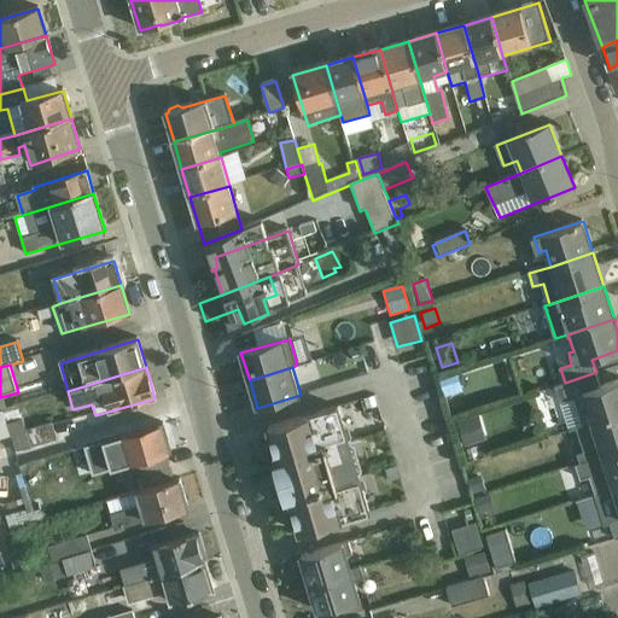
[(456,371),(437,377),(444,398),(464,392),(456,371)]
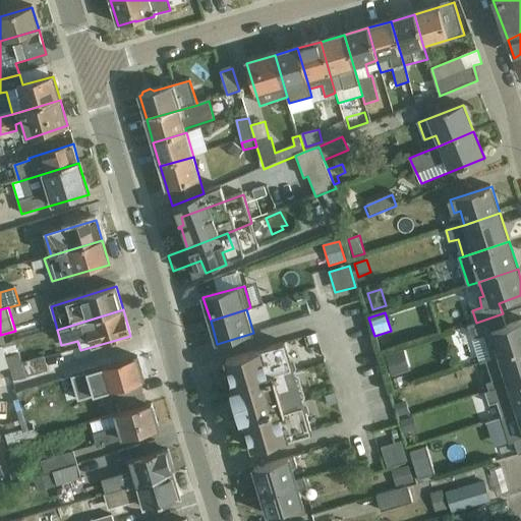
[(484,335),(493,359),(520,349),(520,322),(507,327),(503,313),(476,323),(469,325),(473,339),(484,335)]
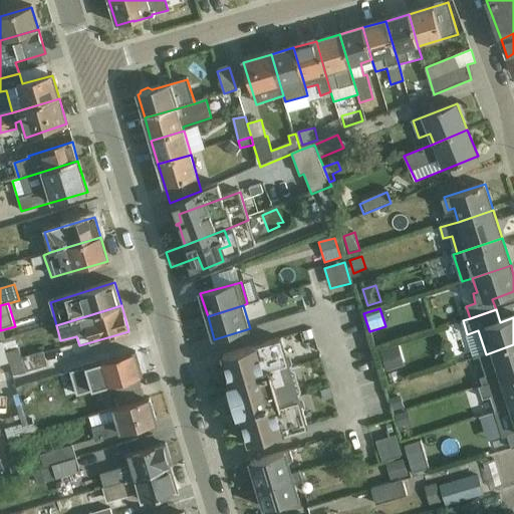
[(14,377),(48,365),(44,352),(22,358),(19,349),(15,350),(12,339),(3,342),(9,361),(14,377)]
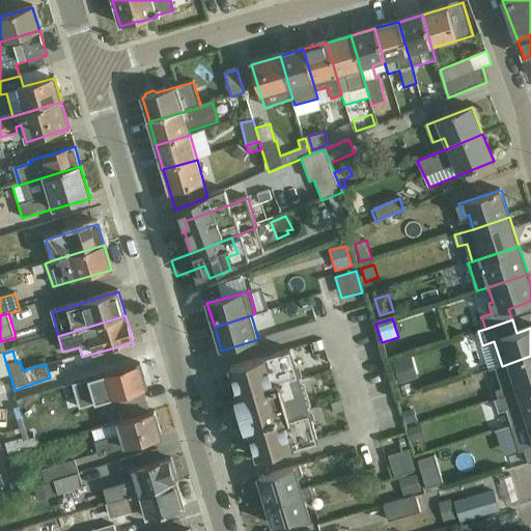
[(240,397),(300,381),(290,351),(230,368),(240,397)]
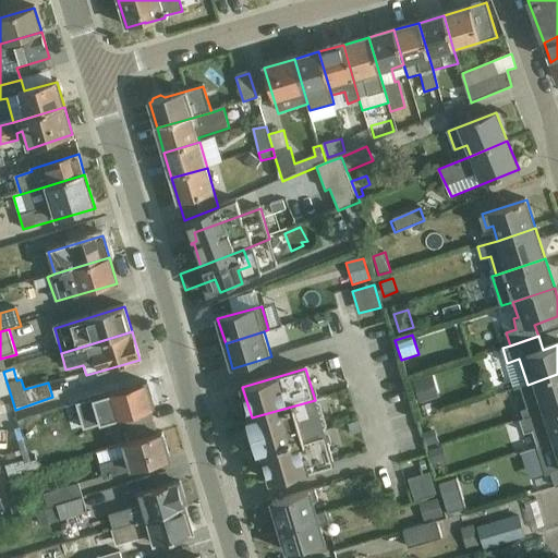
[(0,396),(10,392),(3,372),(0,373),(0,396)]
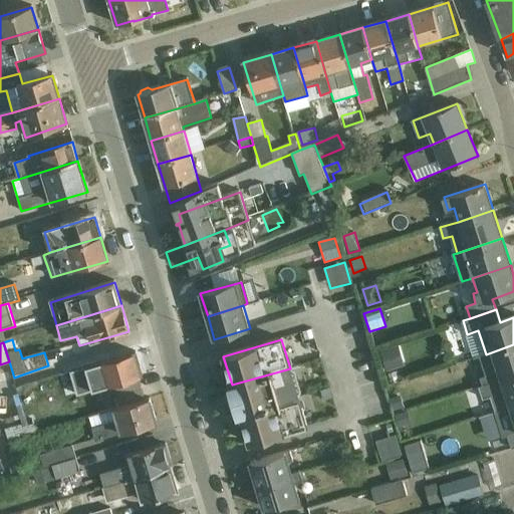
[(484,386),(513,375),(513,344),(486,354),(481,356),(487,376),(481,378),(484,386)]
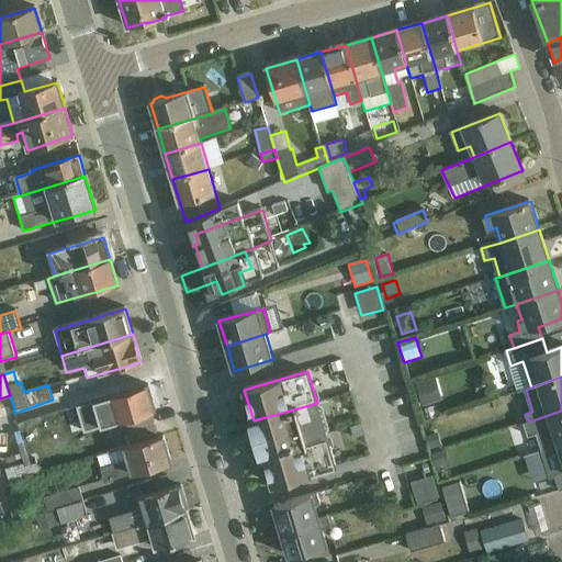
[(436,379),(416,385),(423,406),(442,401),(436,379)]
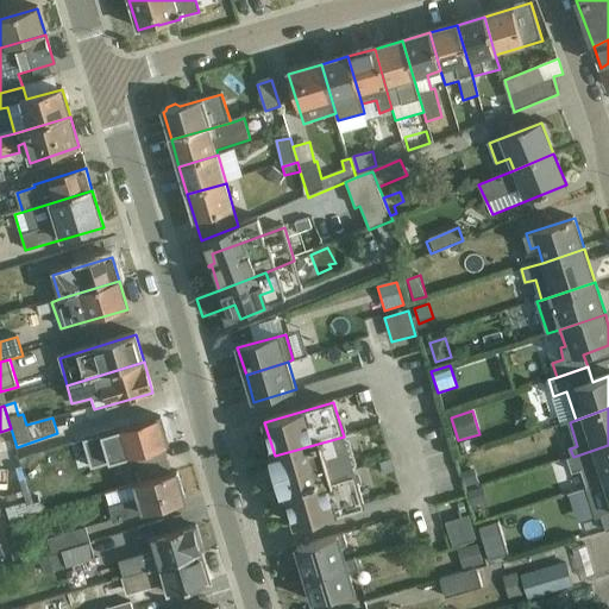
[(136,457),(164,449),(169,446),(161,419),(117,432),(100,439),(102,446),(63,458),(69,477),(136,457)]
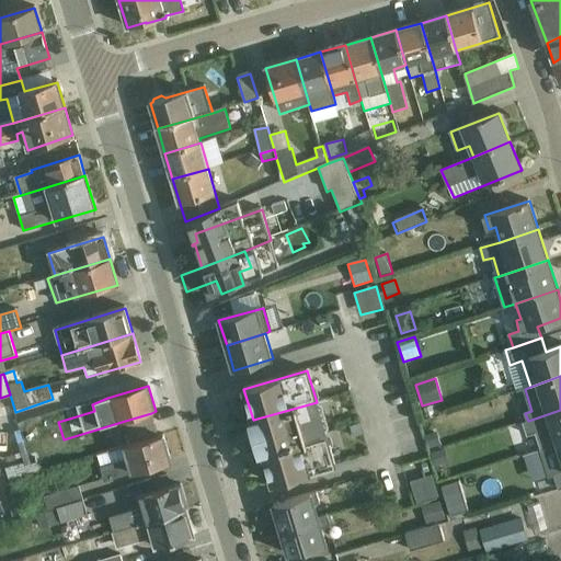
[(259,455),(263,454),(327,433),(329,428),(322,405),(317,402),(253,420),(249,422),(259,455)]
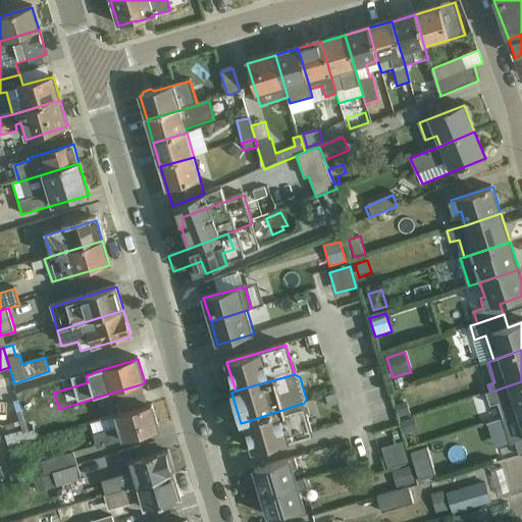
[(499,403),(504,419),(521,412),(521,381),(491,392),(487,394),(491,405),(499,403)]
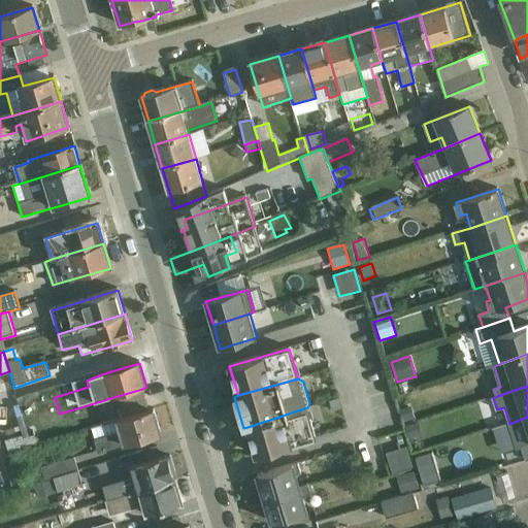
[(149,411),(142,389),(118,396),(124,419),(149,411)]
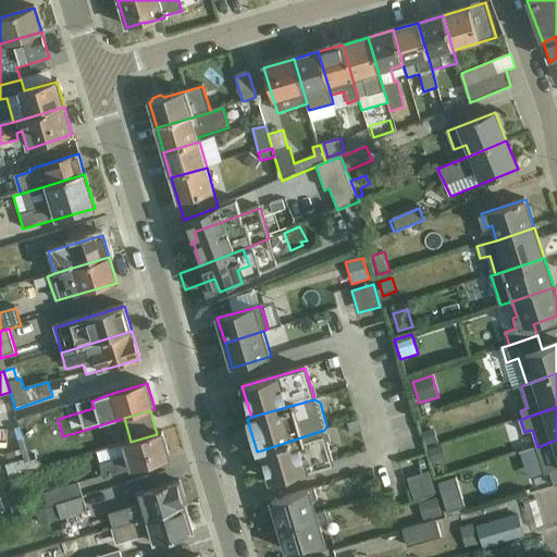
[(271,481),(332,462),(327,447),(331,442),(330,433),(324,430),(261,450),(271,481)]
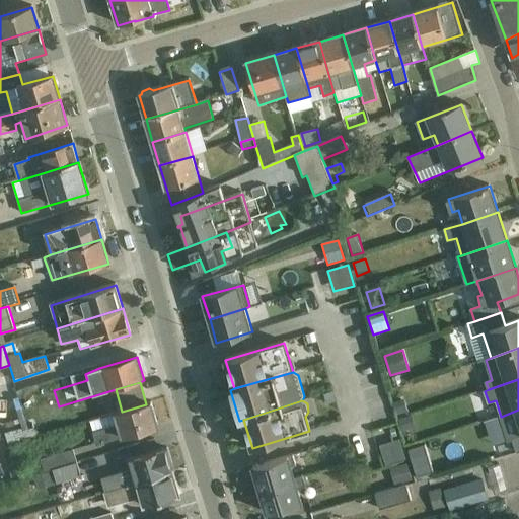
[(404,400),(394,403),(397,417),(409,413),(404,400)]
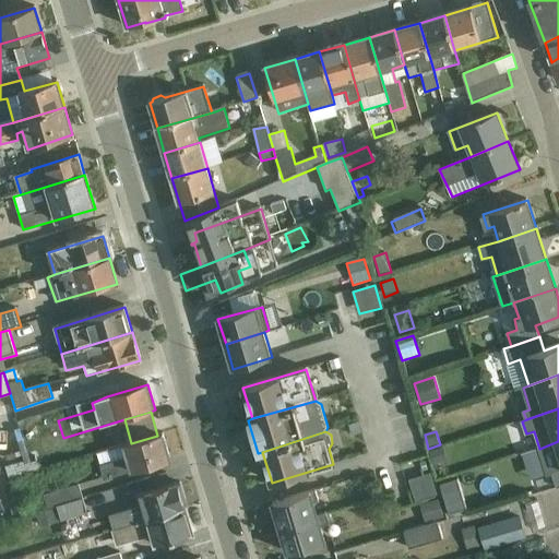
[(105,480),(170,460),(162,433),(157,436),(131,443),(98,454),(102,465),(99,466),(105,480)]
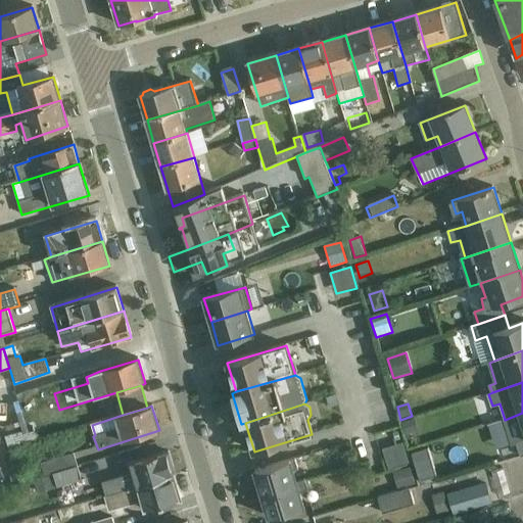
[(522,413),(505,420),(504,421),(512,445),(517,444),(521,457),(522,456),(522,413)]
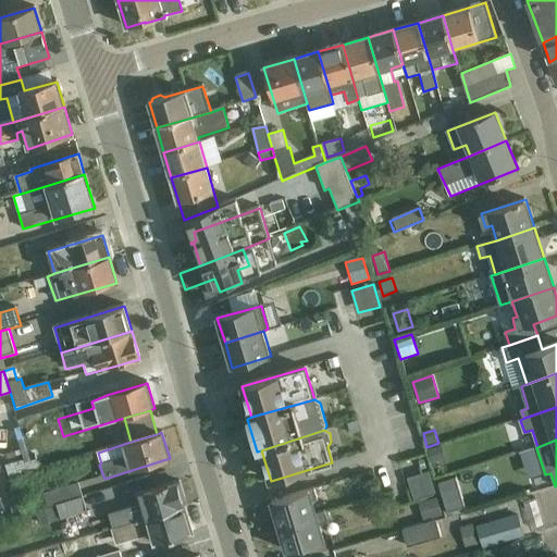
[(58,446),(13,459),(17,472),(62,459),(58,446)]
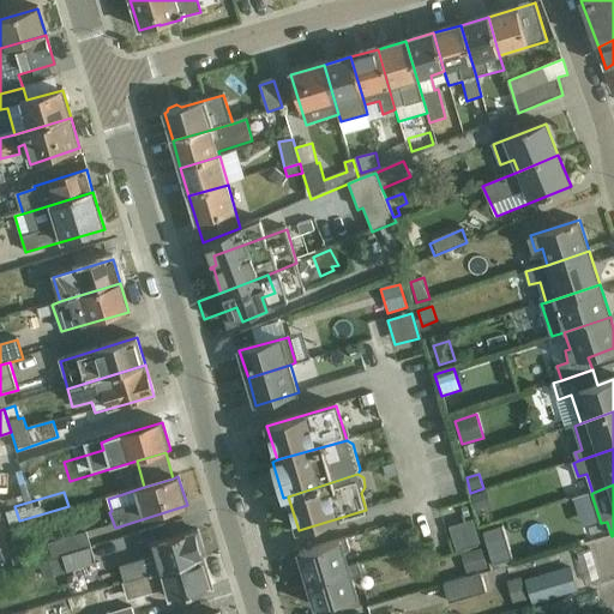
[(487,493),(473,498),(477,511),(492,506),(487,493)]
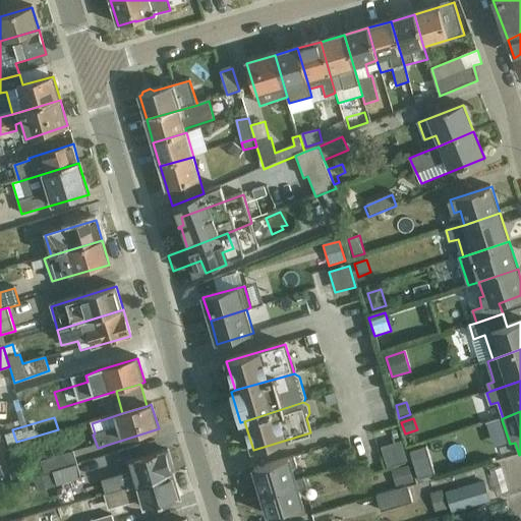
[(401,442),(381,448),(387,467),(407,461),(401,442)]
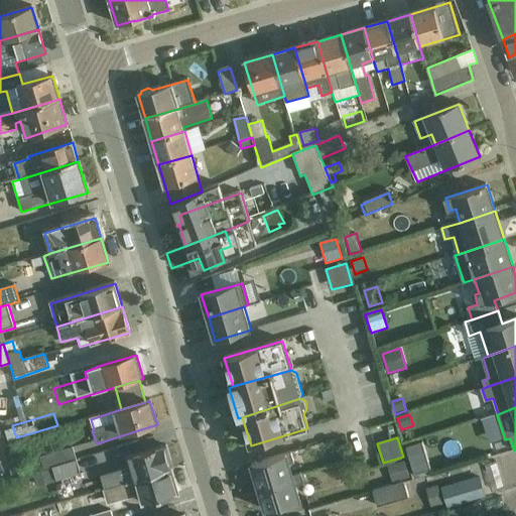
[(423,441),(406,447),(412,466),(429,461),(423,441)]
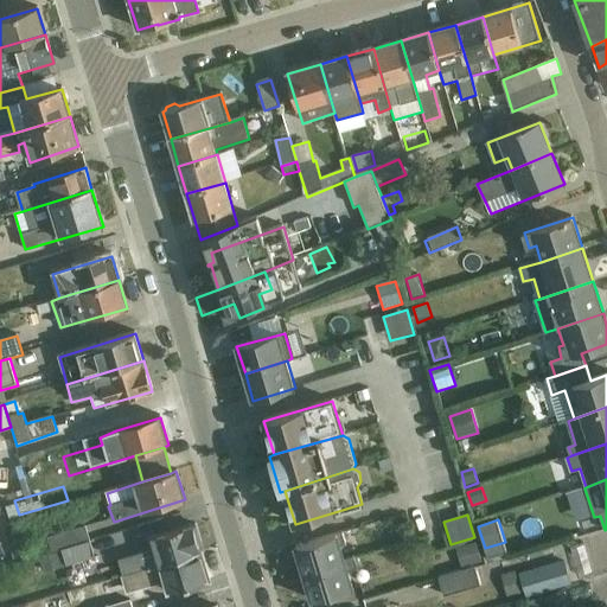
[(119,561),(123,577),(200,554),(198,547),(202,544),(196,525),(146,541),(148,551),(119,561)]
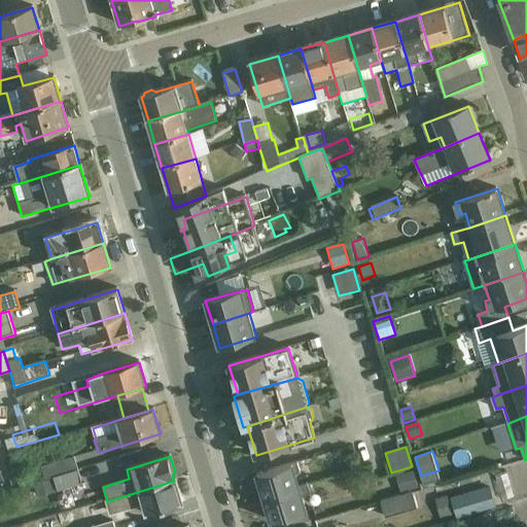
[(45,481),(55,478),(78,471),(74,457),(41,467),(45,481)]
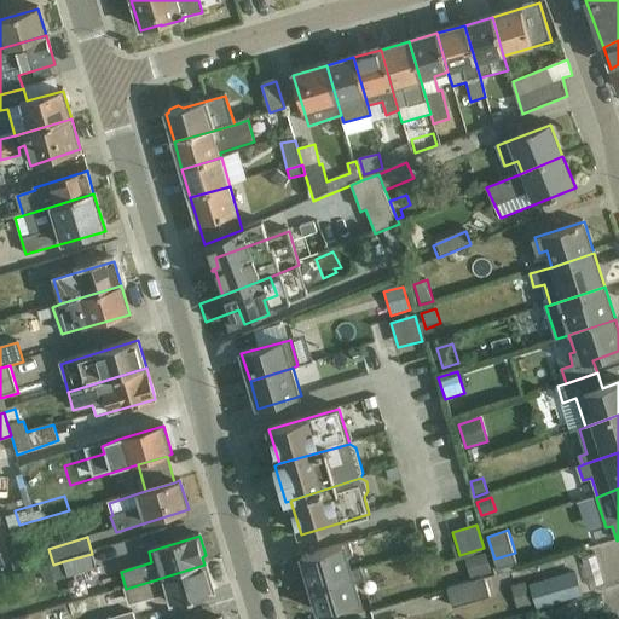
[(302,559),(311,586),(353,573),(348,557),(353,556),(350,544),(302,559)]
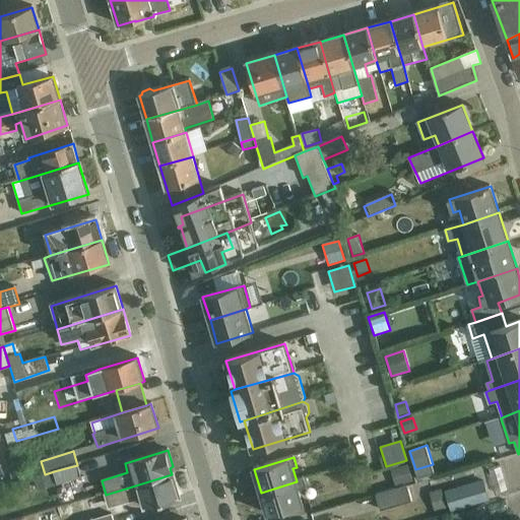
[(81,478),(77,465),(54,471),(58,485),(81,478)]
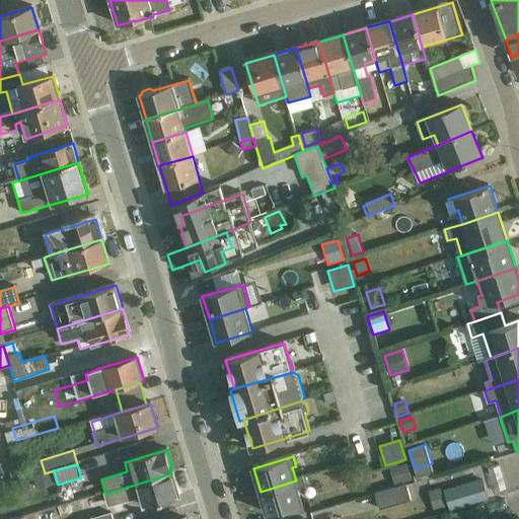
[(408,464),(389,469),(394,486),(412,480),(408,464)]
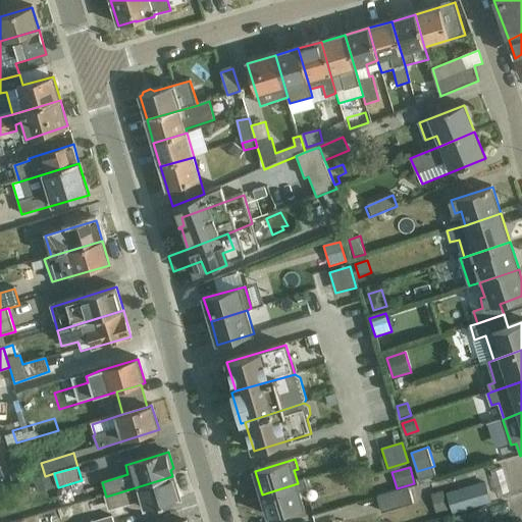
[(503,470),(490,473),(498,497),(509,493),(503,470)]
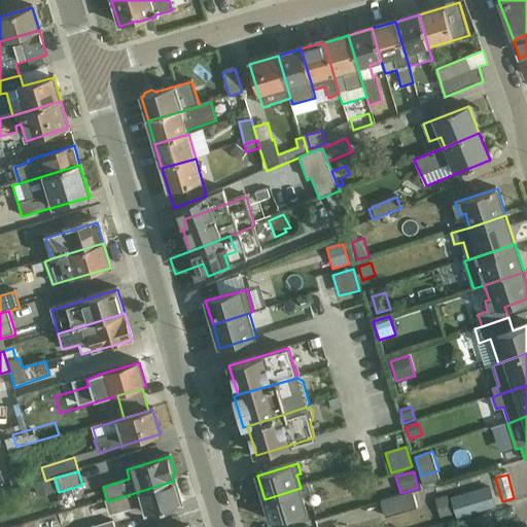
[(51,481),(34,486),(38,499),(56,494),(51,481)]
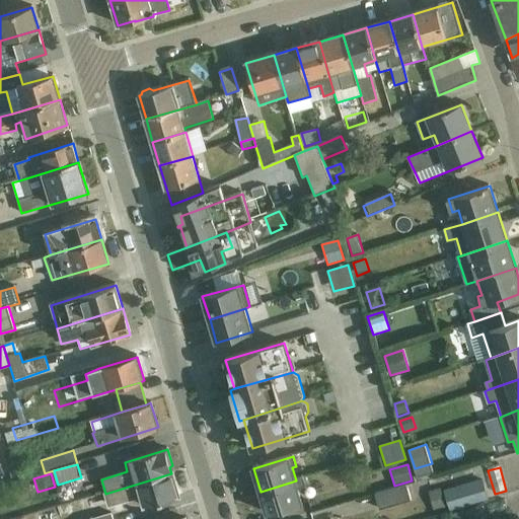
[(142,508),(178,498),(171,473),(105,494),(88,499),(92,511),(139,499),(142,508)]
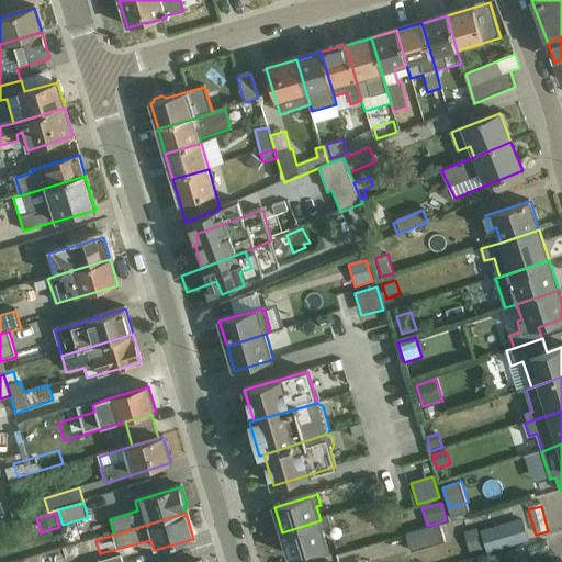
[(289,557),(328,546),(324,529),(332,527),(328,518),(321,520),(282,532),(289,557)]
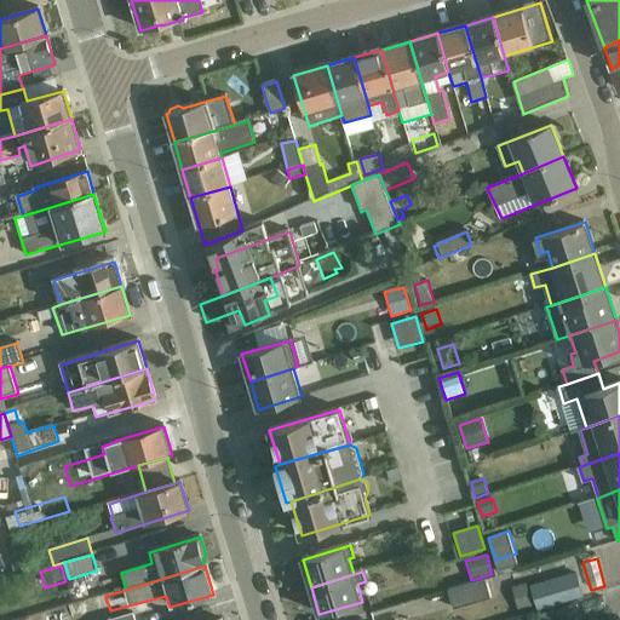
[(577,573),(530,586),(538,610),(583,597),(577,573)]
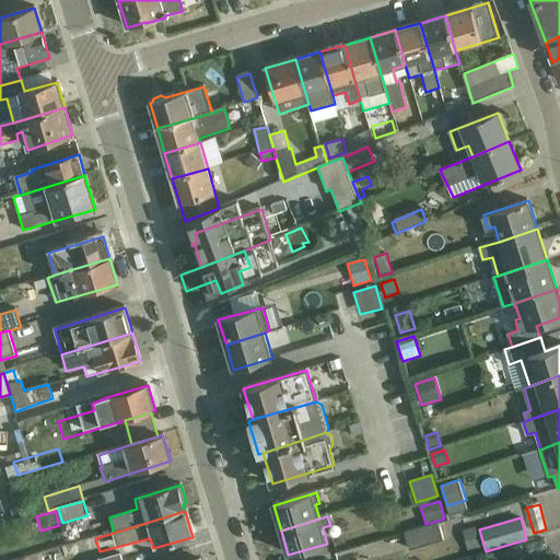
[(443,540),(439,524),(405,534),(409,550),(443,540)]
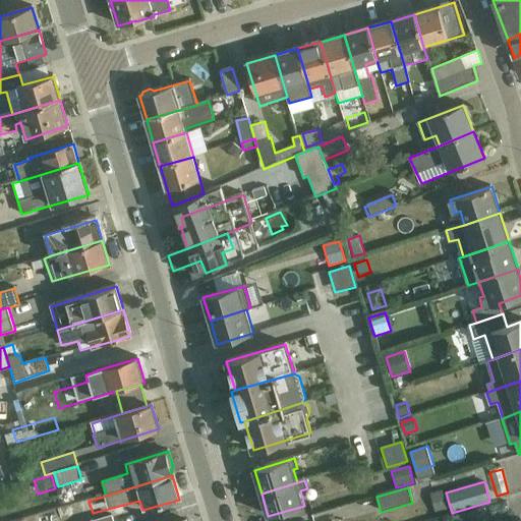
[(443,489),(429,494),(435,513),(448,510),(443,489)]
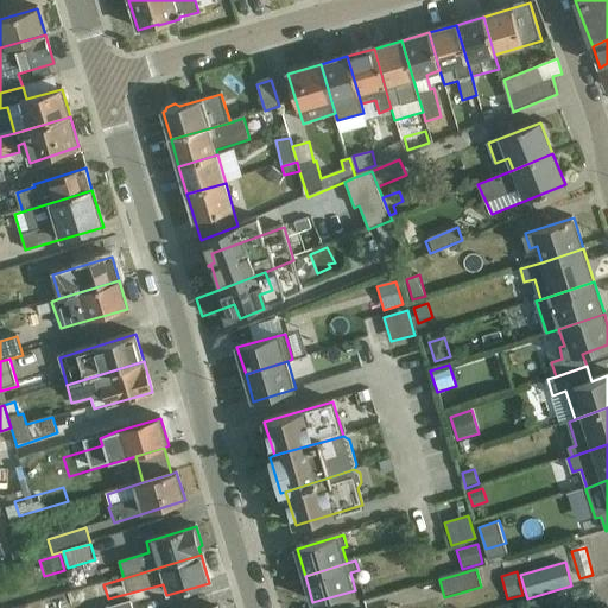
[(590,587),(571,593),(574,605),(594,599),(590,587)]
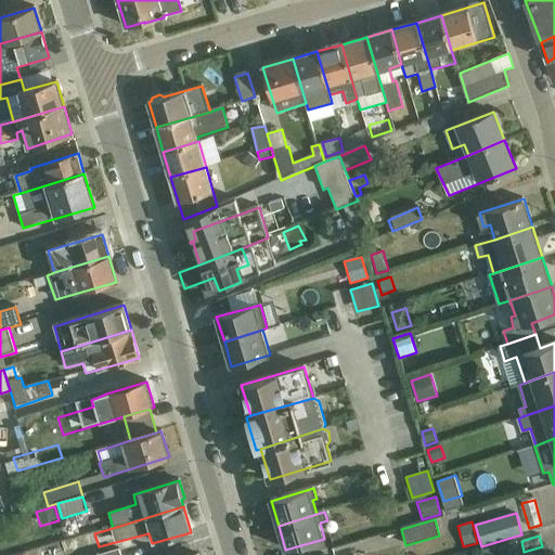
[(483,550),(485,554),(518,554),(515,540),(483,550)]
